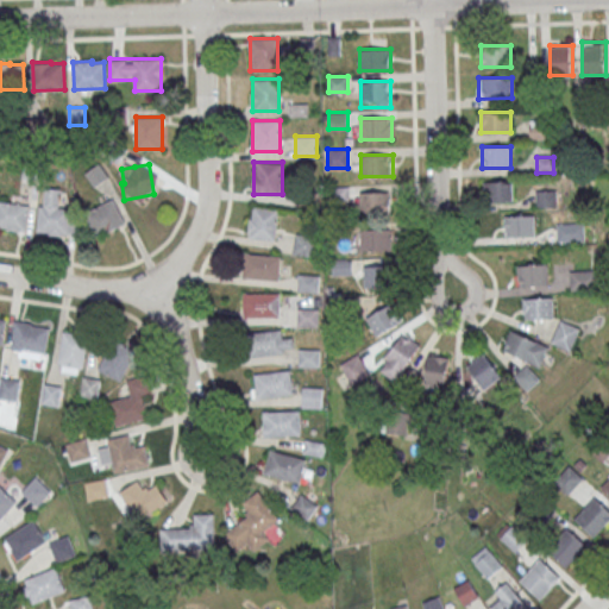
[(515,181),(490,181),(490,201),(515,201),(515,181)]
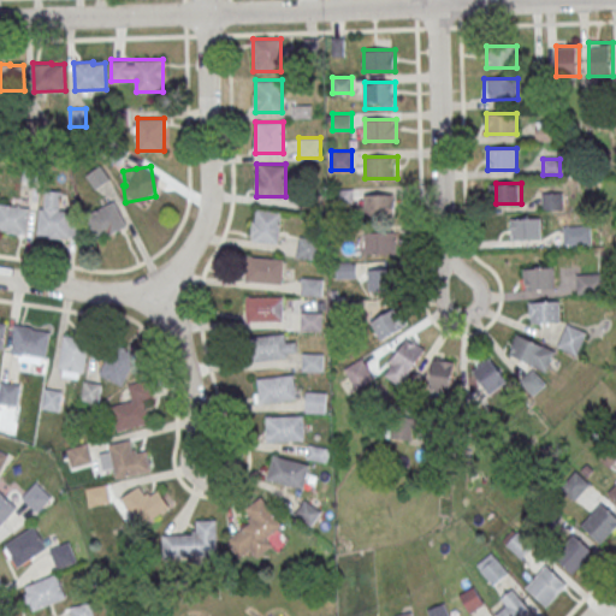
[(40,237),(77,238),(78,213),(60,212),(60,190),(41,190),(40,237)]
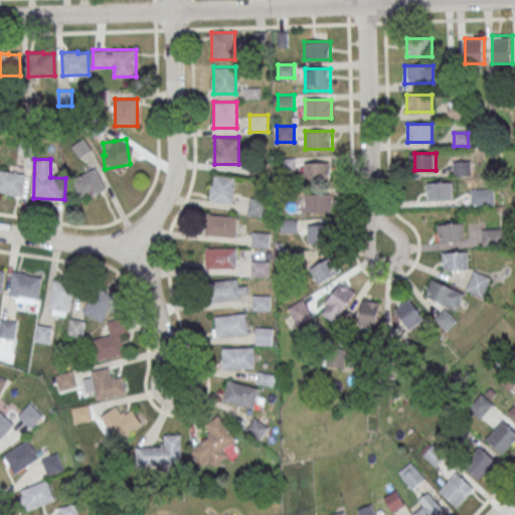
[(304,180),(330,180),(330,162),(304,162),(304,180)]
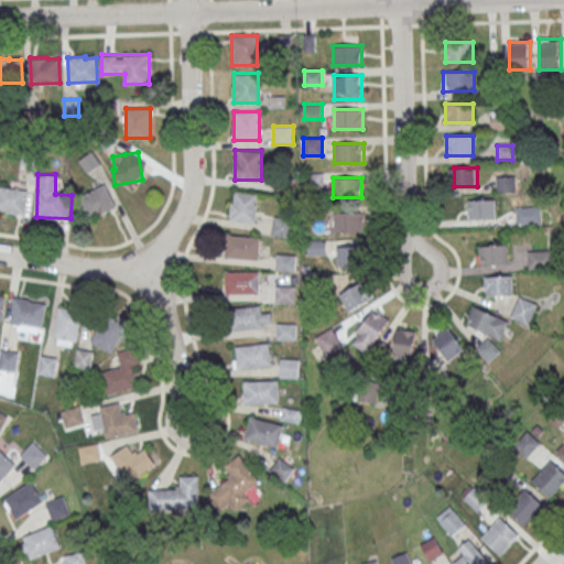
[(79,197),(90,219),(116,206),(105,184),(79,197)]
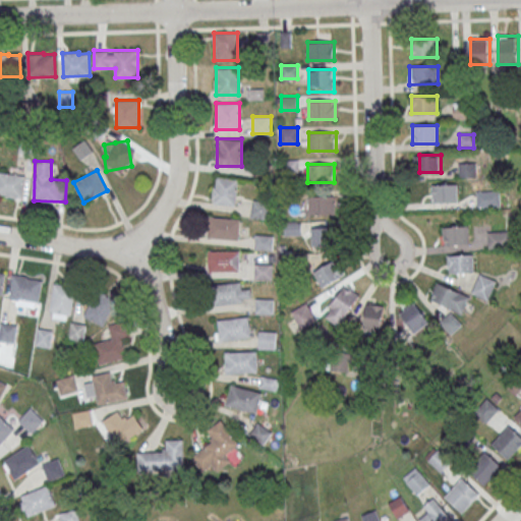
[(0,194),(22,198),(25,175),(0,171),(0,194)]
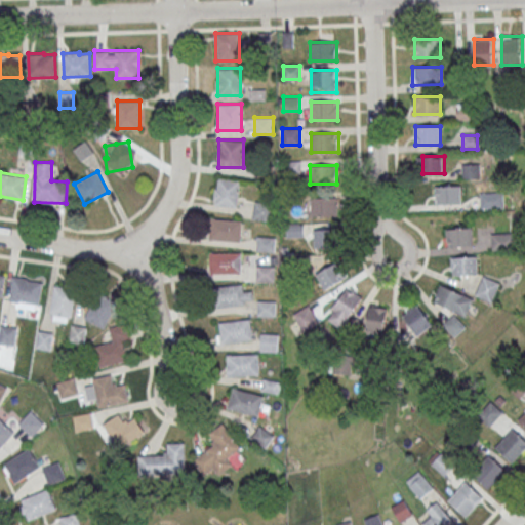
[(240,180),(216,177),(213,205),(238,207),(240,180)]
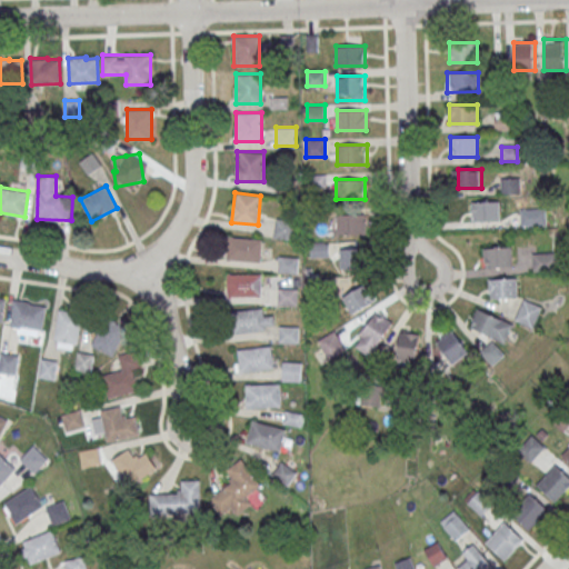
[(471,221),(501,221),(501,200),(471,200),(471,221)]
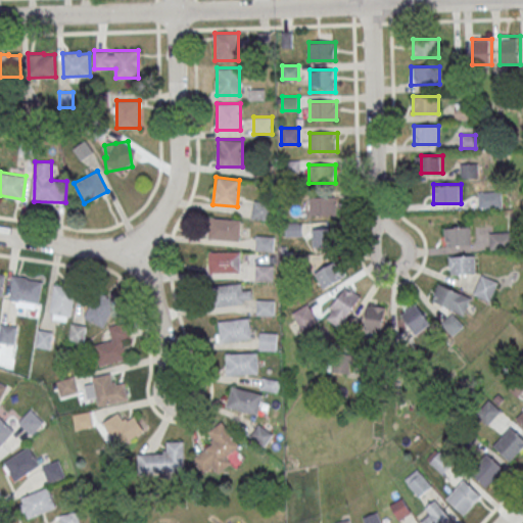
[(478,191),(478,207),(502,207),(502,191),(478,191)]
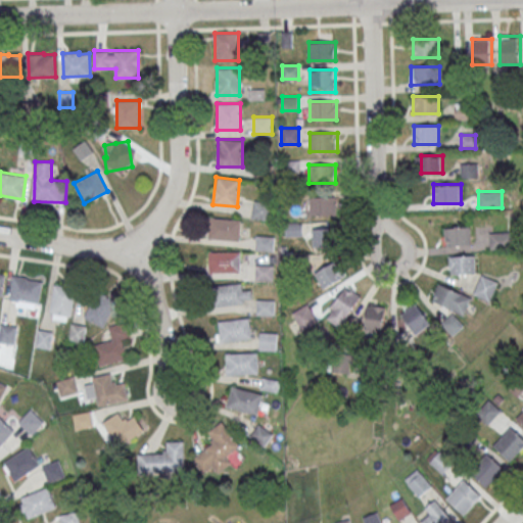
[(310,196),(310,214),(337,214),(337,196),(310,196)]
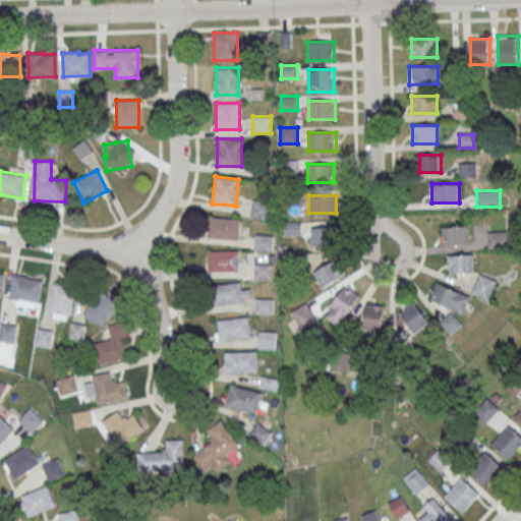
[(271,204),(253,199),(250,217),(268,220),(271,204)]
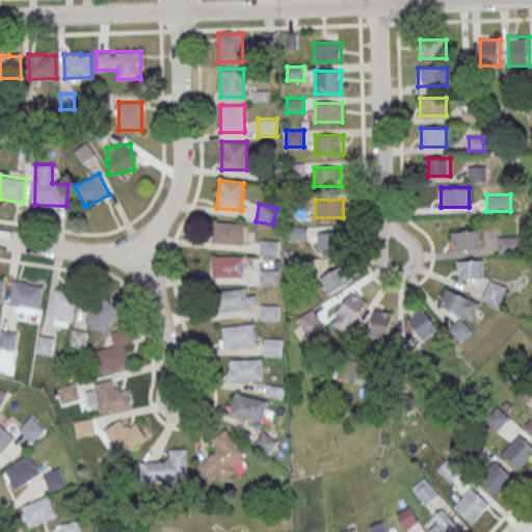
[(212,243),(244,244),(245,222),(212,221),(212,243)]
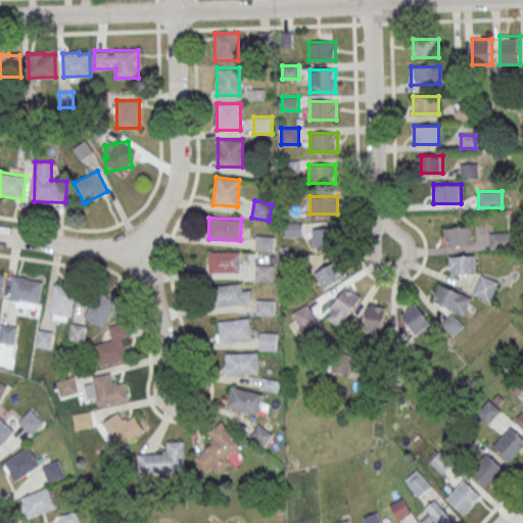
[(472,227),(444,227),(444,245),(472,245),(472,227)]
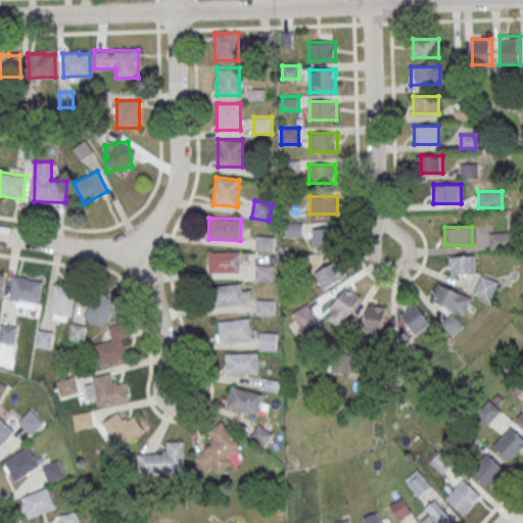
[(313,246),(333,246),(333,229),(313,229),(313,246)]
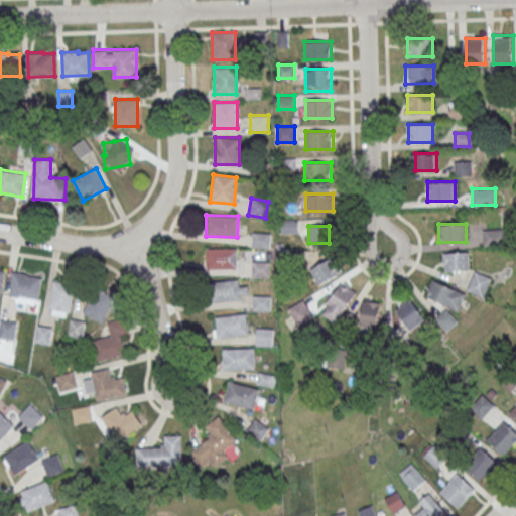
[(506,245),(506,229),(483,229),(483,245),(506,245)]
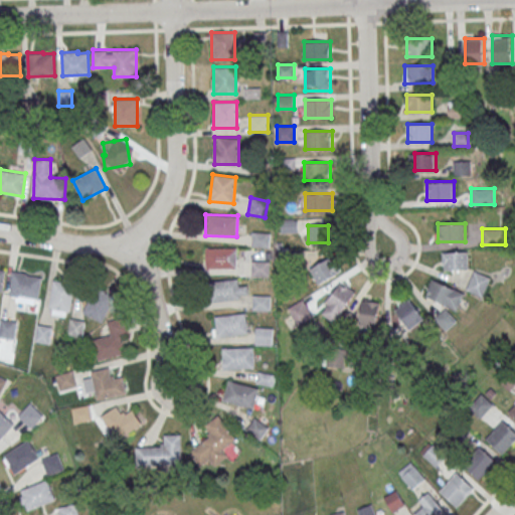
[(236,247),(205,247),(205,268),(236,268),(236,247)]
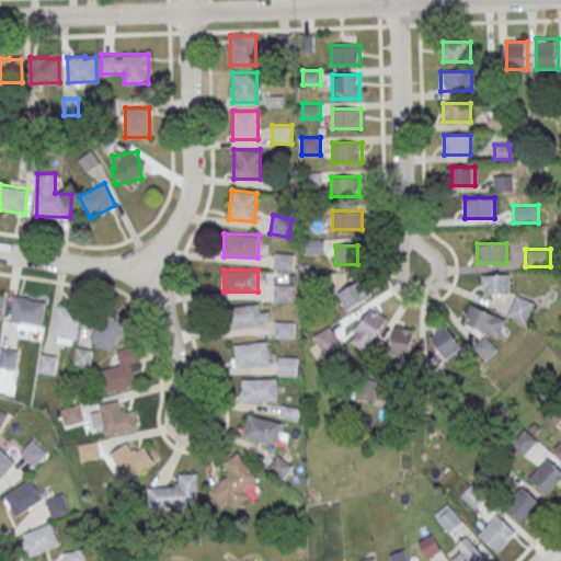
[(512,294),(512,274),(481,274),(482,294),(512,294)]
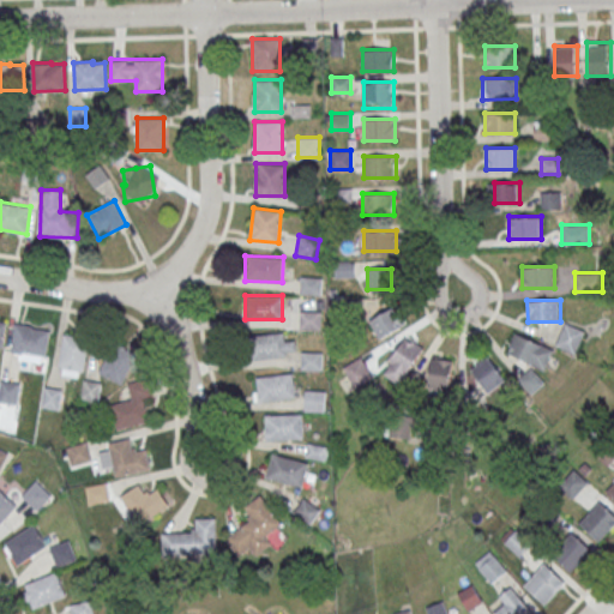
[(407,324),(396,306),(369,320),(379,339),(407,324)]
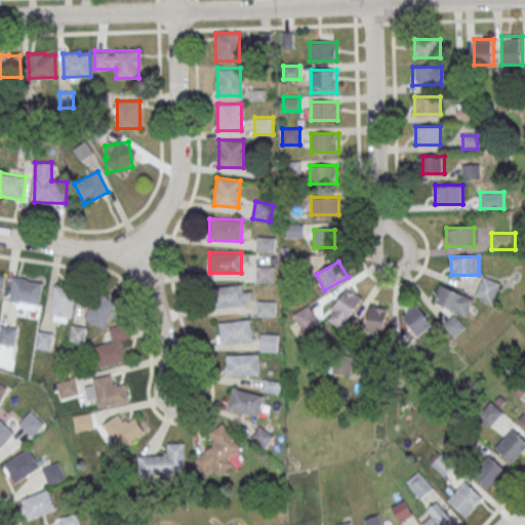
[(274,281),(274,267),(257,267),(257,281),(274,281)]
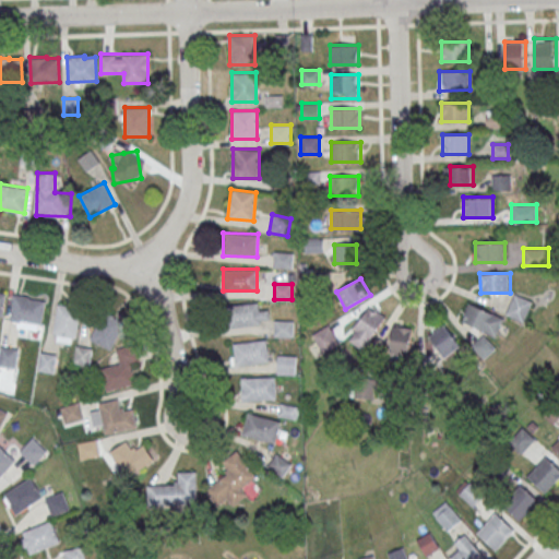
[(506,314),(524,322),(533,301),(514,293),(506,314)]
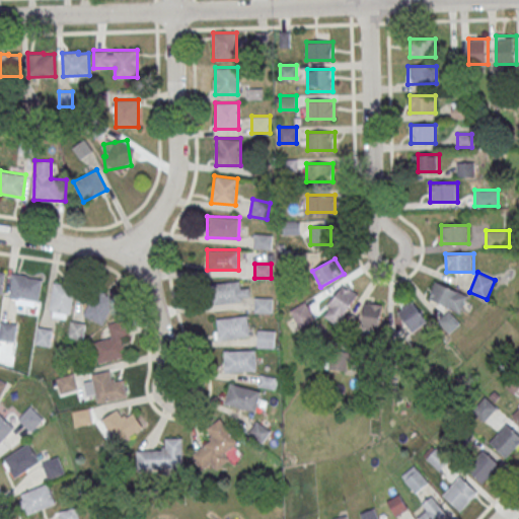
[(39,306),(43,277),(12,274),(9,303),(39,306)]
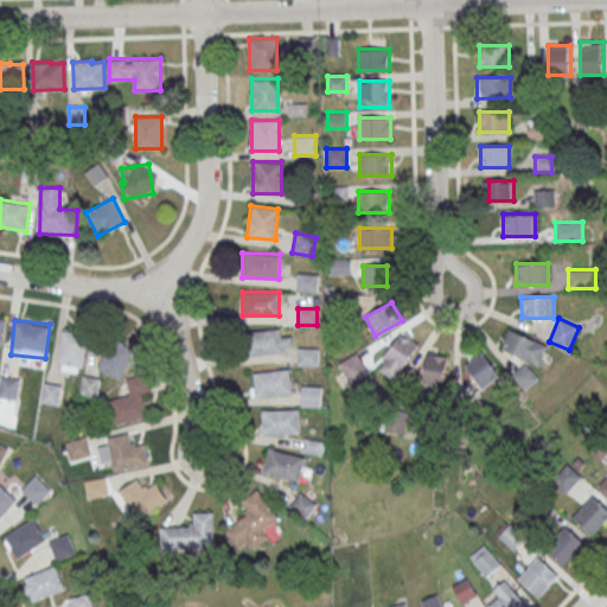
[(549,347),(510,328),(500,347),(540,366),(549,347)]
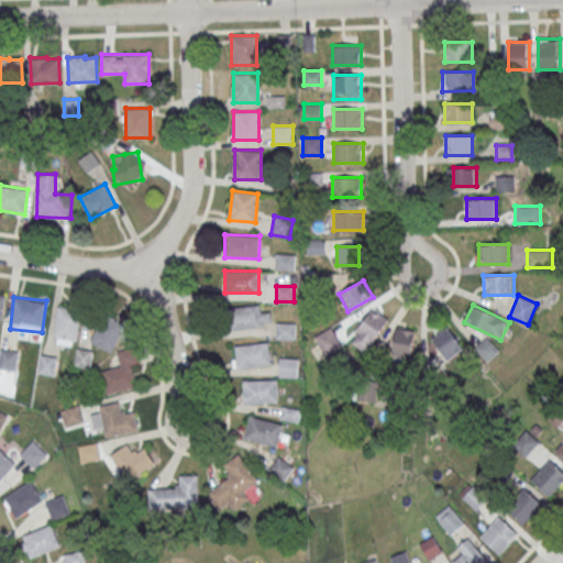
[(231,328),(271,327),(269,306),(230,307),(231,328)]
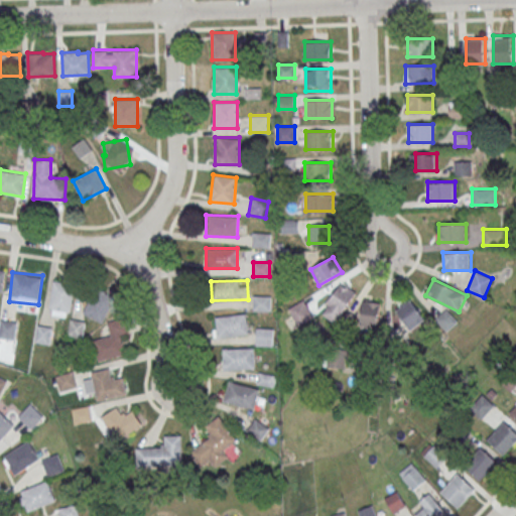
[(52,315),(73,315),(72,282),(51,282),(52,315)]
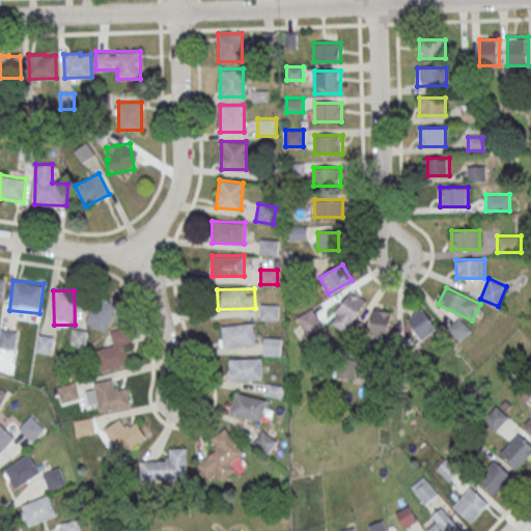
[(330,322),(345,333),(366,302),(352,291),(330,322)]
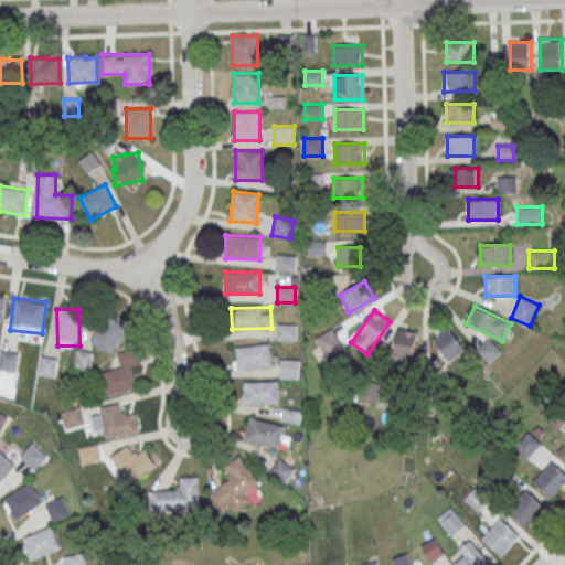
[(113,353),(126,324),(105,316),(92,344),(113,353)]
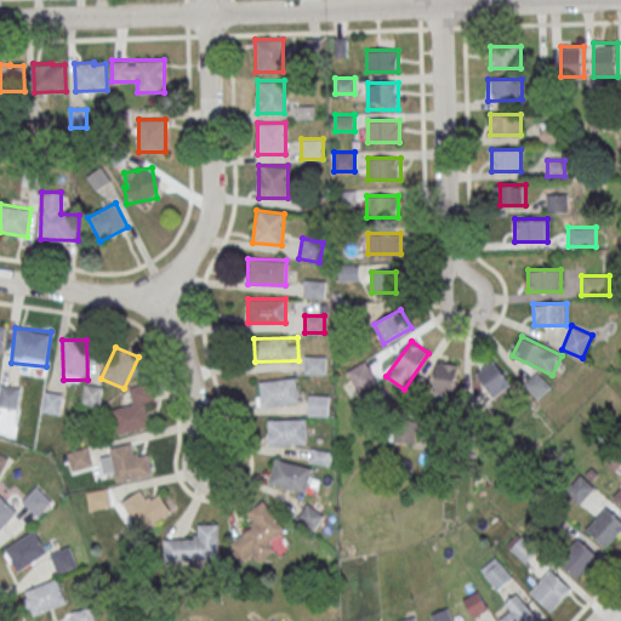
[(326,355),(306,355),(306,375),(326,375),(326,355)]
